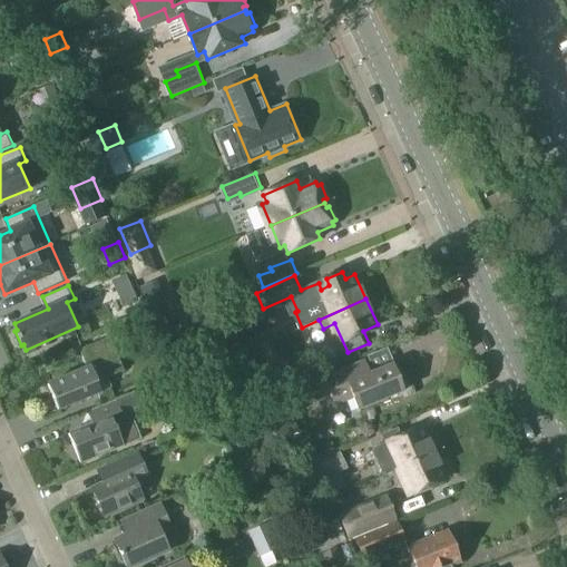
[(167,300),(149,306),(156,322),(173,315),(167,300)]
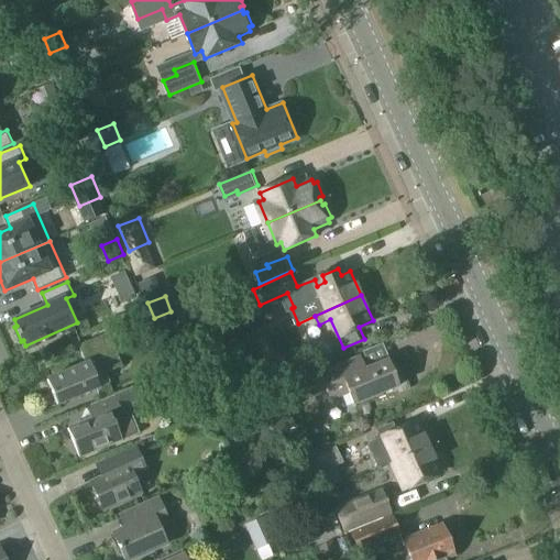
[(180,319),(166,324),(169,333),(184,329),(180,319)]
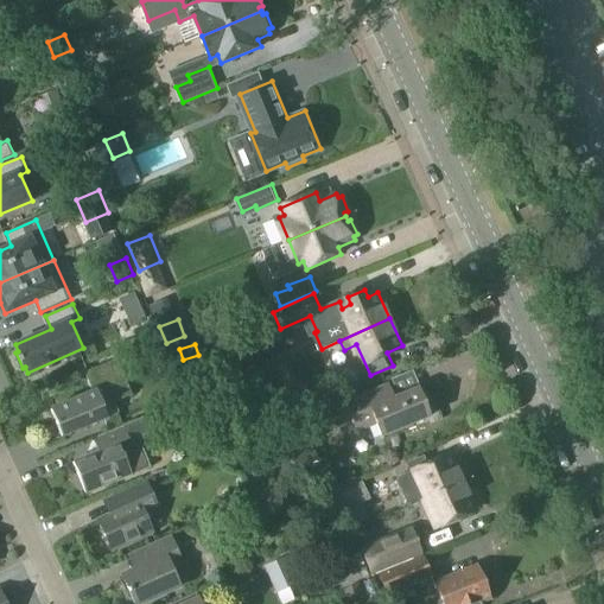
[(312,408),(305,389),(299,392),(288,363),(272,369),(286,406),(290,418),(312,408)]
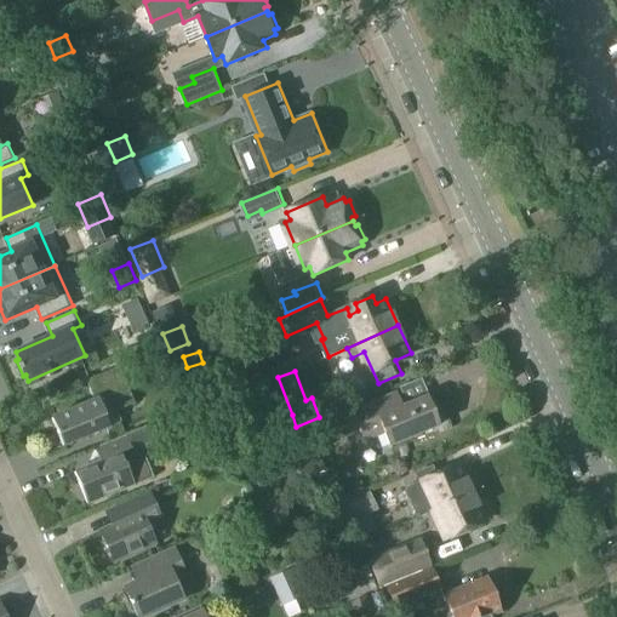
[(399,392),(388,396),(356,409),(367,439),(387,430),(393,444),(441,424),(429,395),(405,405),(399,392)]
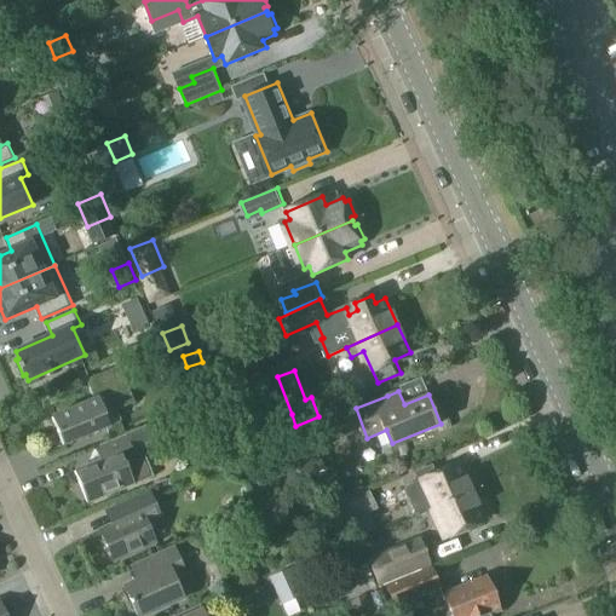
[(65,444),(122,420),(124,420),(119,407),(107,412),(101,397),(53,416),(65,444)]
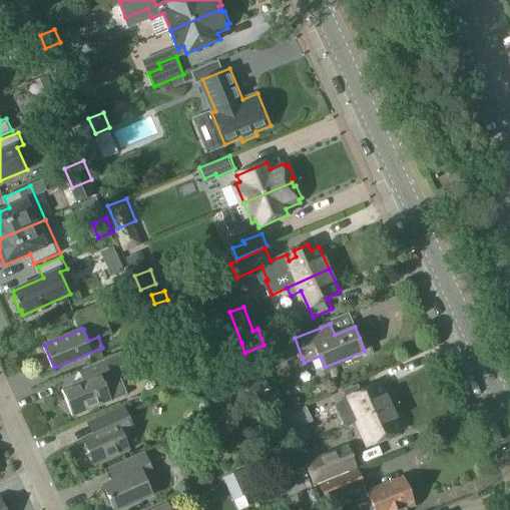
[(231,358),(244,353),(241,343),(228,348),(231,358)]
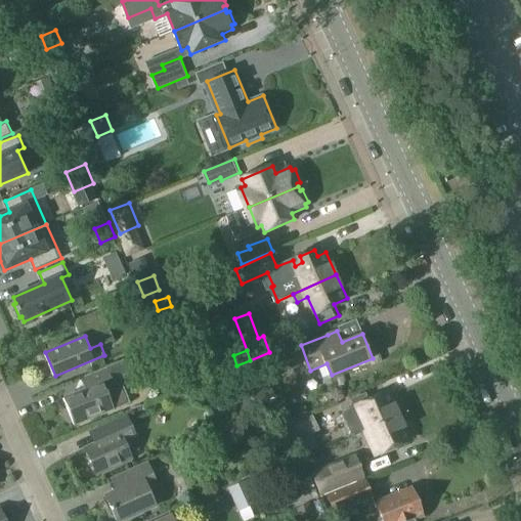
[(256,360),(235,370),(253,407),(273,398),(256,360)]
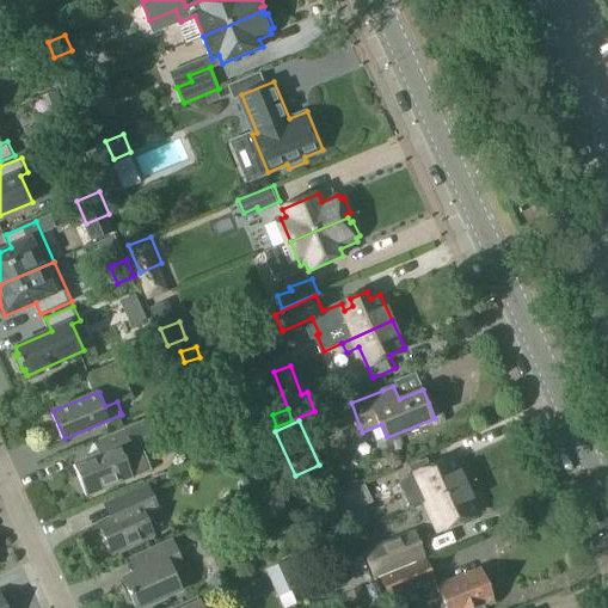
[(136,453),(127,428),(96,441),(100,454),(75,465),(88,495),(135,476),(127,456),(136,453)]
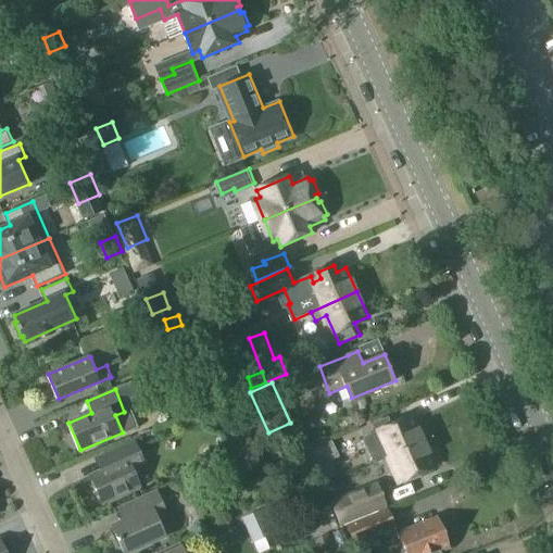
[(389,455),(424,439),(413,415),(392,424),(389,416),(375,423),(378,430),(365,437),(376,462),(387,456),(389,455)]
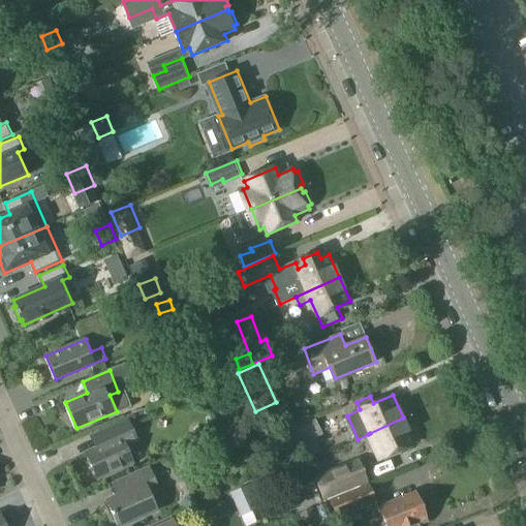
[(317,418),(309,422),(295,429),(308,459),(323,452),(316,437),(325,433),(317,418)]
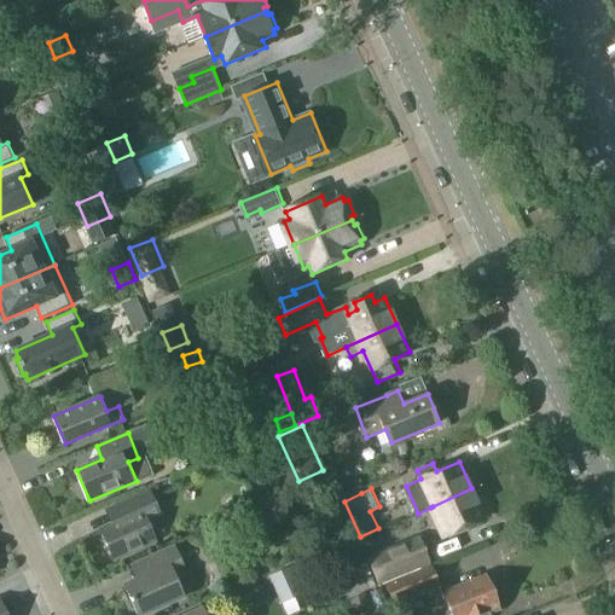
[(471,488),(433,506),(430,508),(444,535),(485,517),(471,488)]
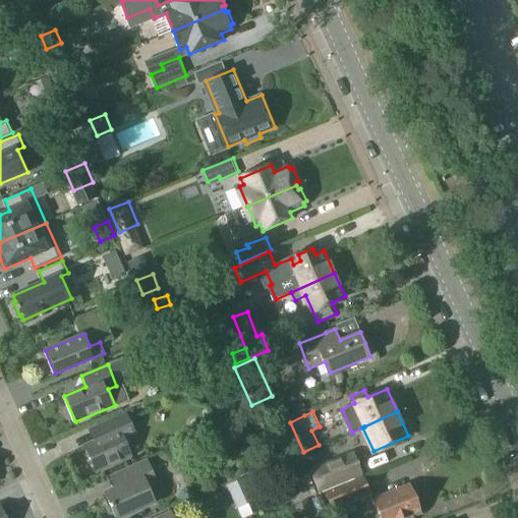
[(127,413),(103,424),(108,436),(85,445),(97,471),(132,455),(125,439),(136,434),(127,413)]
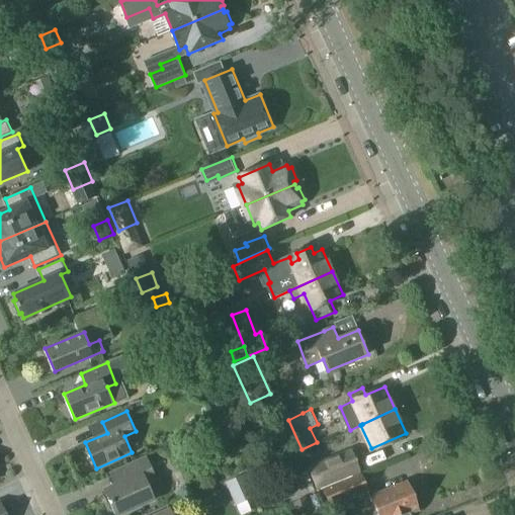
[(360,470),(351,448),(307,466),(317,489),(360,470)]
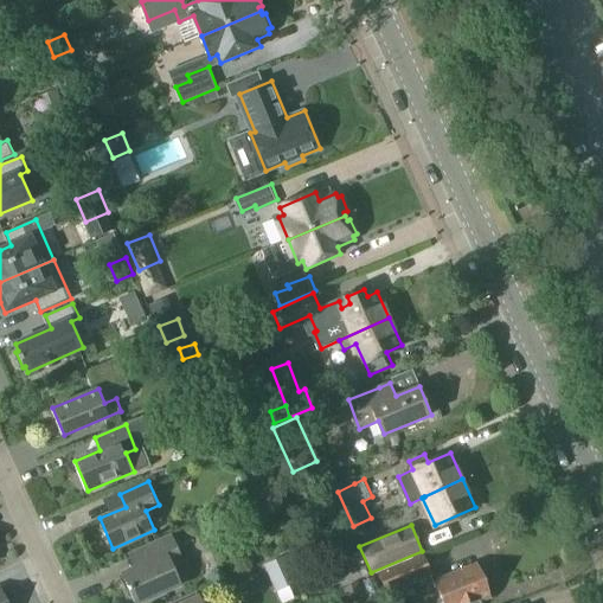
[(172,536),(147,547),(152,560),(124,572),(136,602),(140,602),(181,585),(172,564),(183,559),(172,536)]
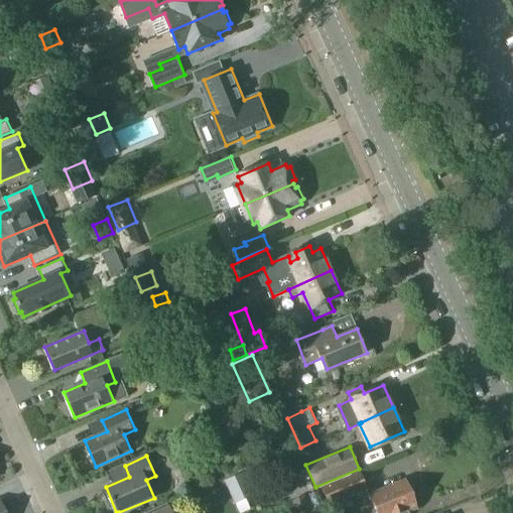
[(256,466),(252,471),(255,476),(260,477),(264,472),(262,467),(256,466)]
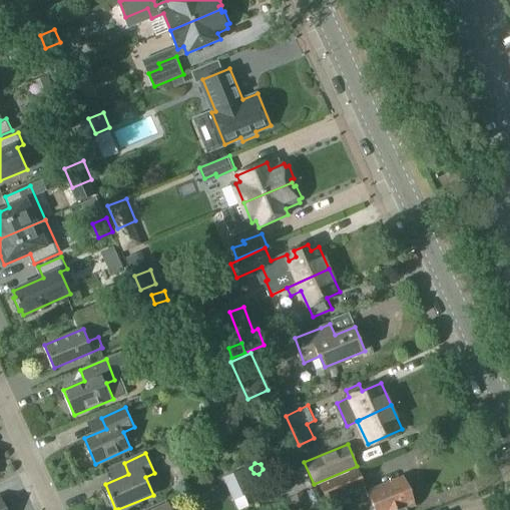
[(224,477),(234,500),(255,491),(244,468),(224,477)]
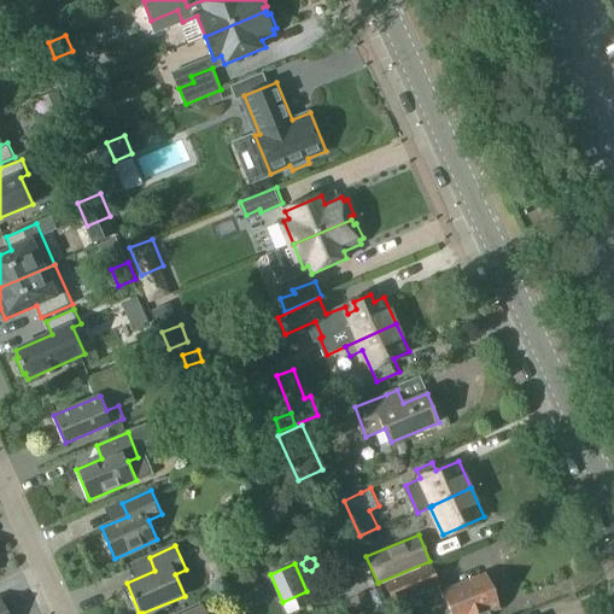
[(384,583),(392,604),(439,585),(431,563),(384,583)]
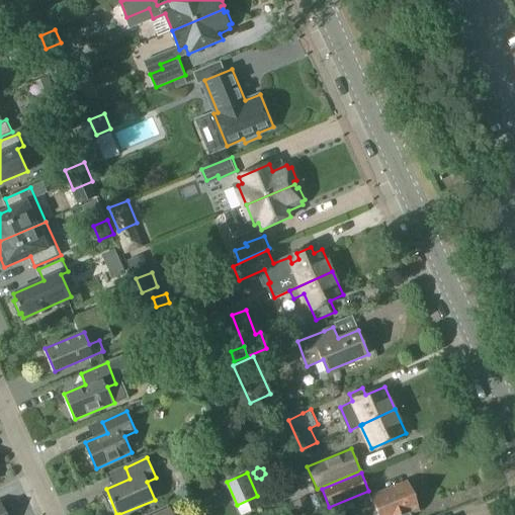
[(420,508),(409,483),(371,499),(378,514),(413,514),(412,512),(420,508)]
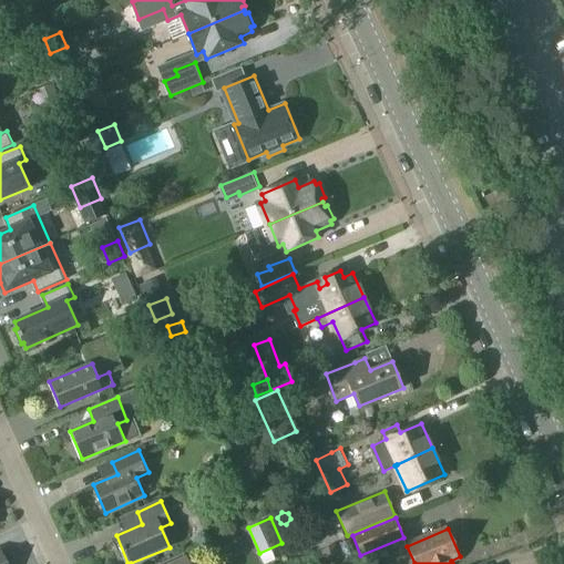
[(322,549),(327,560),(341,554),(338,543),(322,549)]
